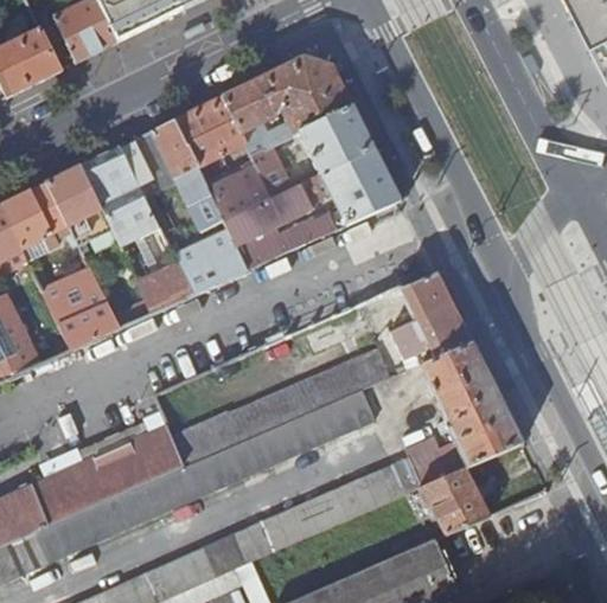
[(74,61),(115,40),(108,24),(96,0),(78,0),(56,11),(55,4),(52,0),(24,0),(27,6),(34,20),(36,23),(51,14),(66,45),(74,61)]
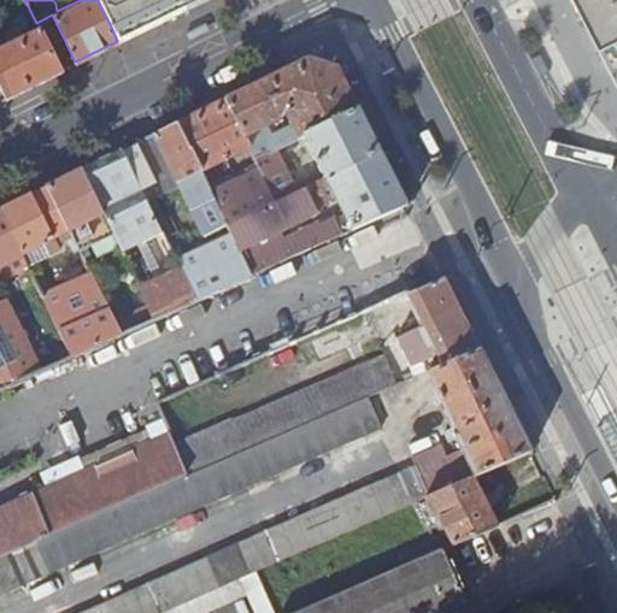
[(576,0),(612,70),(616,66),(616,0),(576,0)]
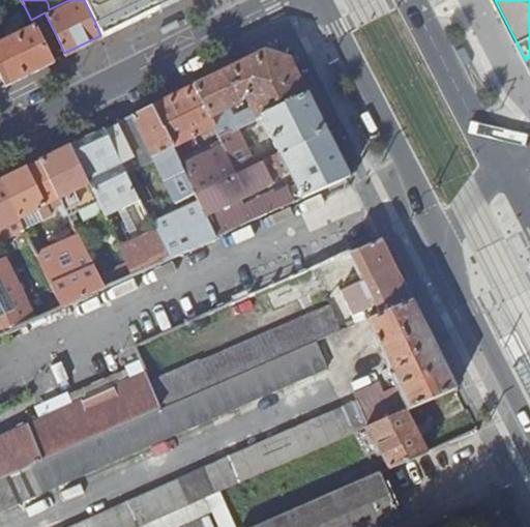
[(22,22),(30,18),(24,5),(16,9),(22,22)]
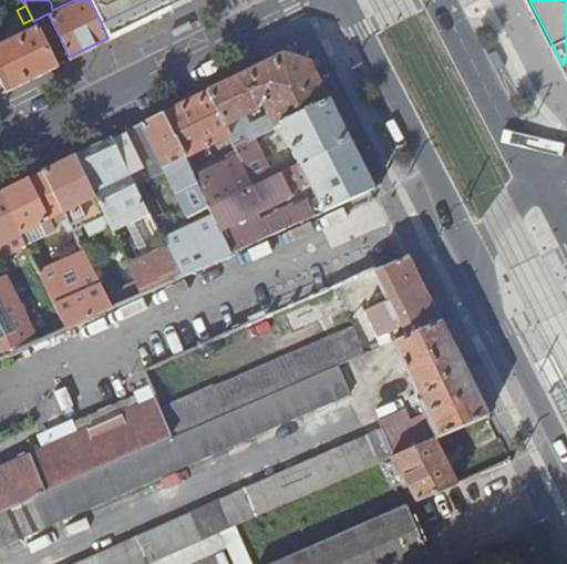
[(107,38),(133,26),(125,10),(101,22),(107,38)]
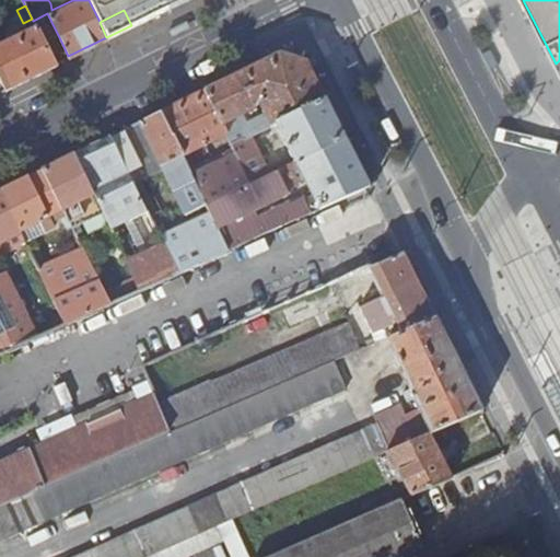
[(47,49),(61,42),(47,13),(33,21),(35,24),(47,49)]
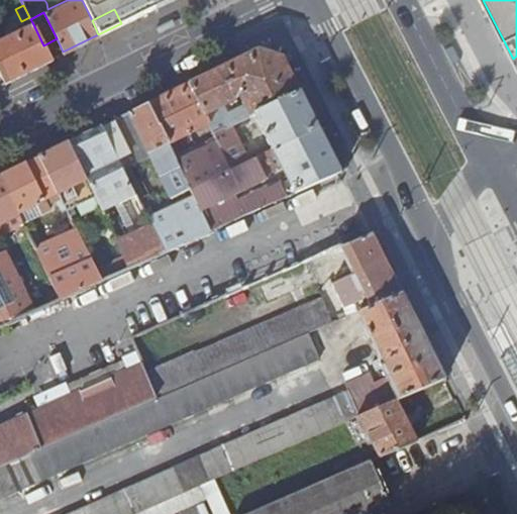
[(173,17),(157,24),(159,30),(175,23),(173,17)]
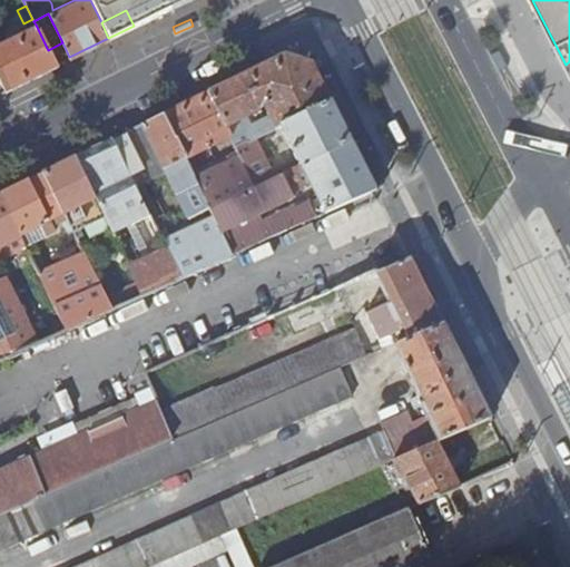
[(0,78),(6,89),(55,65),(48,50),(36,25),(0,41),(0,78)]
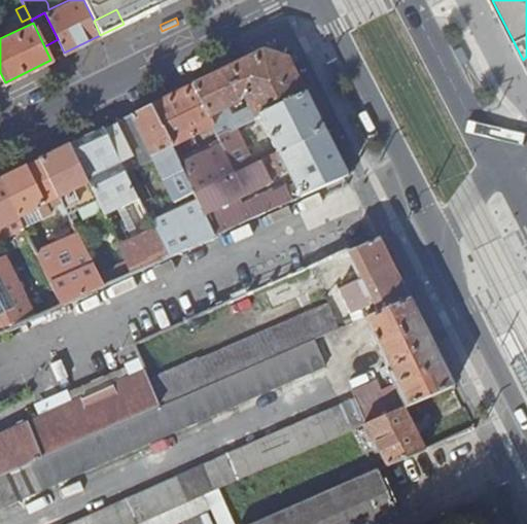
[(192,80),(213,124),(217,133),(236,125),(258,112),(305,90),(287,55),(276,50),(264,46),(192,80)]
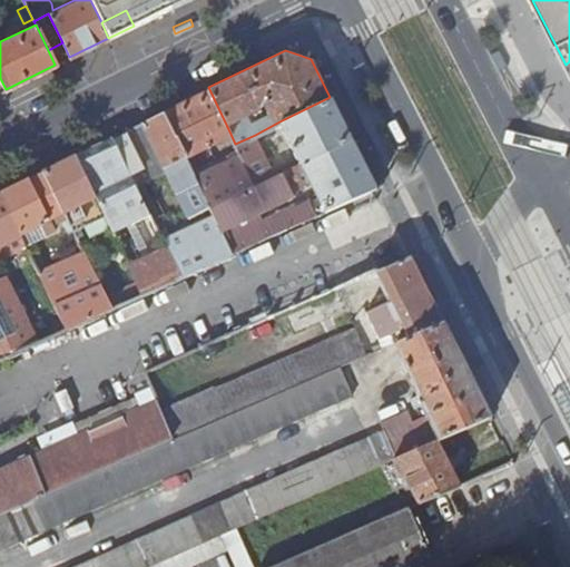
[(231,134),(208,87),(163,110),(185,156),(213,142),(215,145),(219,143),(218,139),(231,134)]
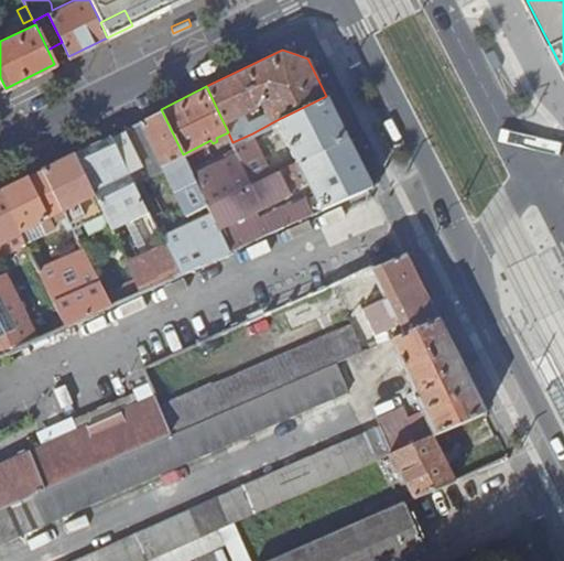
[(228,247),(371,183),(358,158),(326,96),(277,120),(314,194),(297,202),(288,203),(247,220),(243,215),(289,192),(284,182),(295,175),(290,163),(271,173),(252,133),(232,142),(236,148),(252,183),(208,204),(210,211),(218,225),(228,247)]
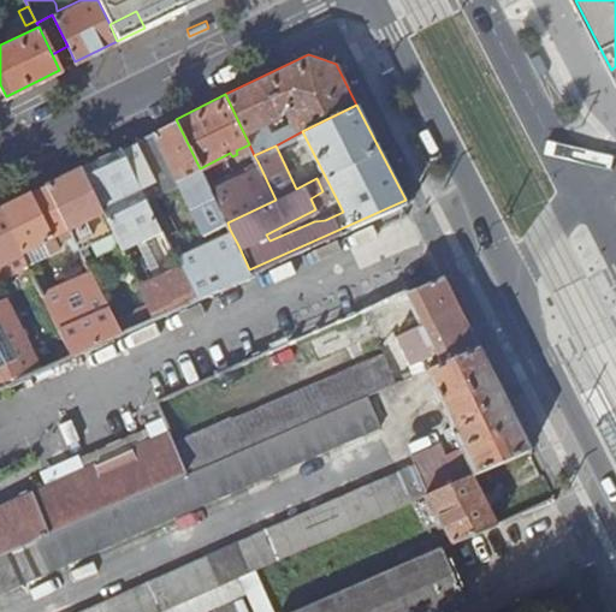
[(200,168),(176,119),(153,130),(178,184),(181,189),(194,215),(195,215),(203,232),(226,221),(208,185),(200,168)]
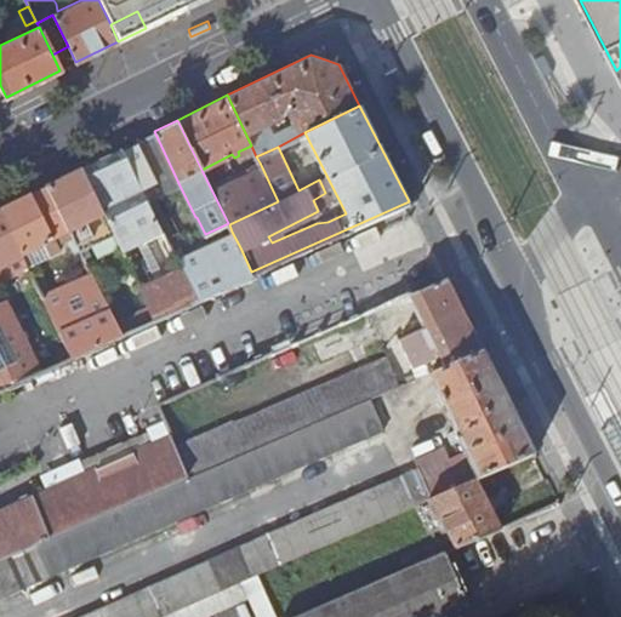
[(180,186),(154,131),(136,140),(137,141),(163,194),(180,186)]
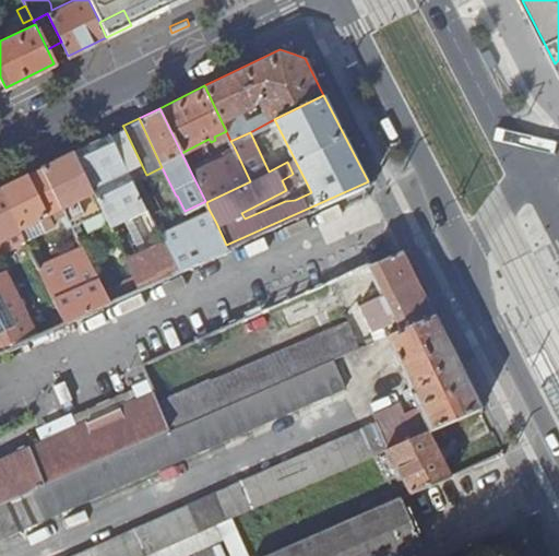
[(110,133),(122,160),(133,181),(146,175),(123,127),(110,133)]
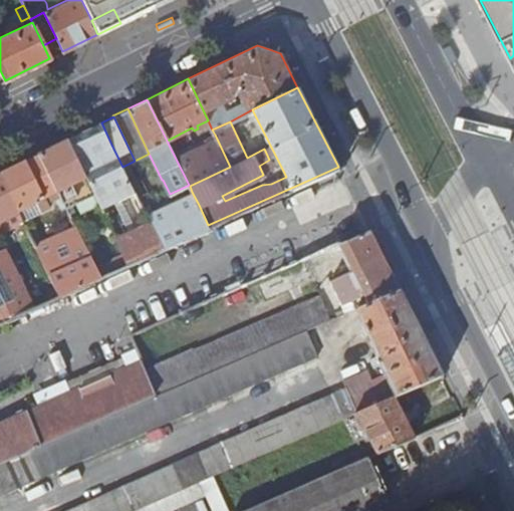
[(127,262),(162,247),(151,225),(149,221),(146,214),(124,171),(122,167),(112,147),(101,122),(100,121),(66,139),(85,176),(88,183),(127,262)]
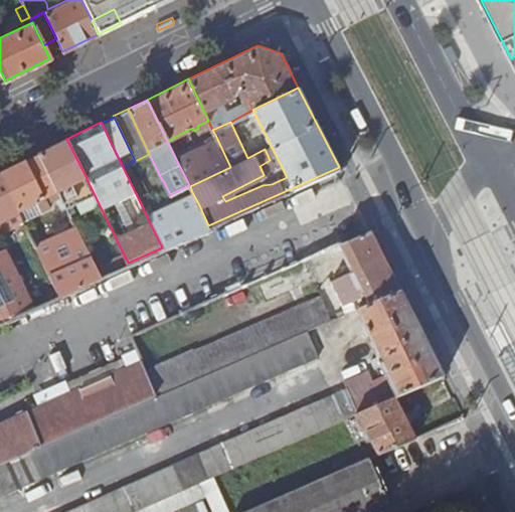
[(215,135),(174,155),(189,185),(190,186),(230,167),(215,135)]
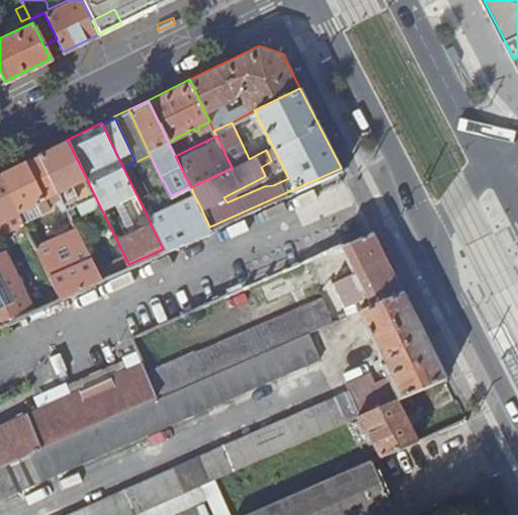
[(86,177),(67,140),(39,153),(59,191),(86,177)]
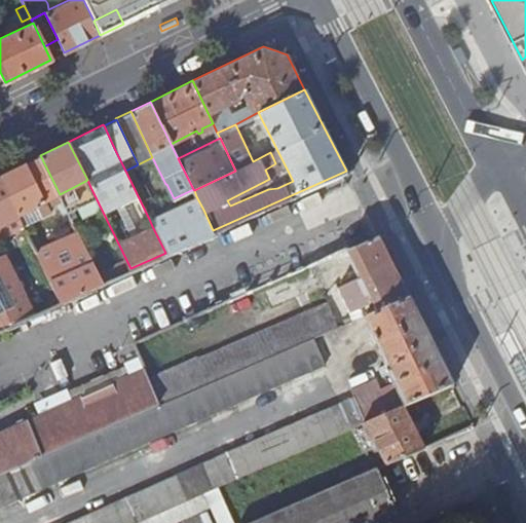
[(60,194),(40,155),(0,174),(0,176),(19,214),(40,203),(45,214),(51,212),(46,200),(60,194)]
